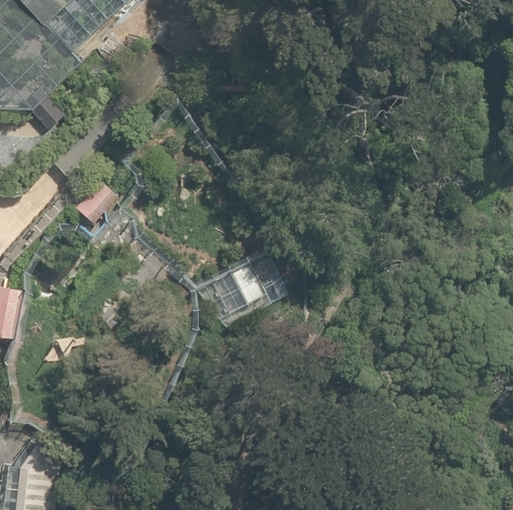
[(43,26),(19,0),(0,0),(0,107),(32,108),(81,61),(72,52),(46,24),(43,26)]
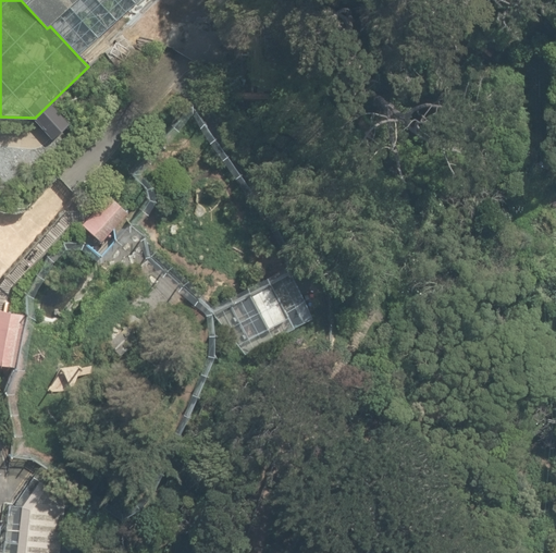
[(77,0),(21,0),(47,28),(50,26),(77,0)]
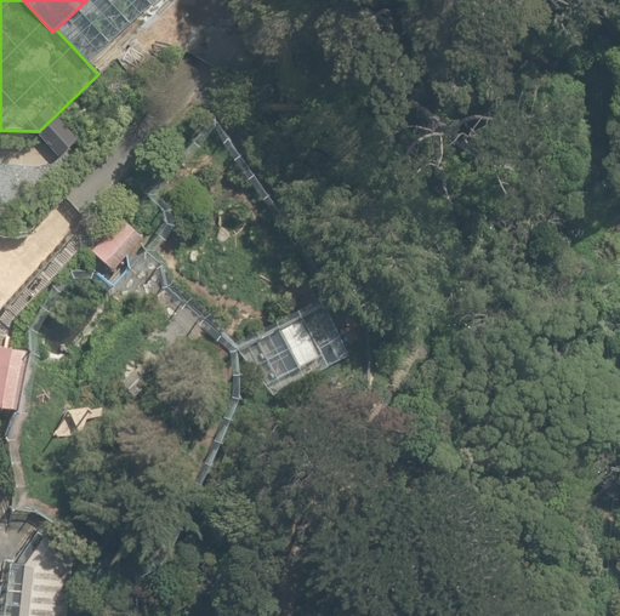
[(86,0),(56,29),(87,63),(155,0),(86,0)]
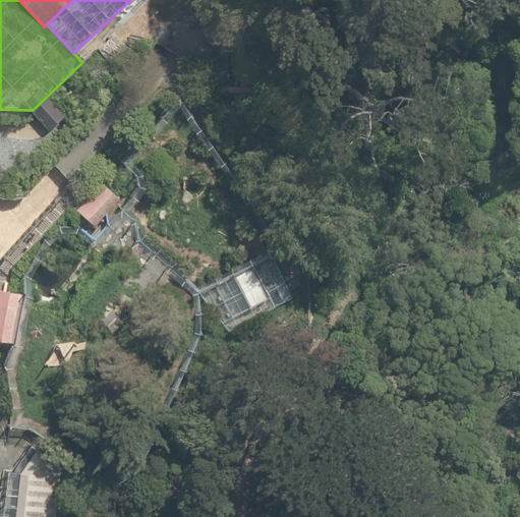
[(49,96),(33,110),(52,131),(68,116),(49,96)]
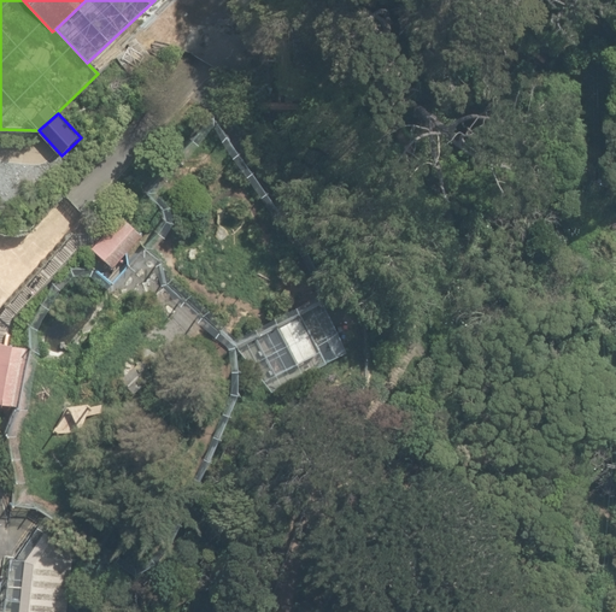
[(91,249),(112,270),(140,239),(118,219),(91,249)]
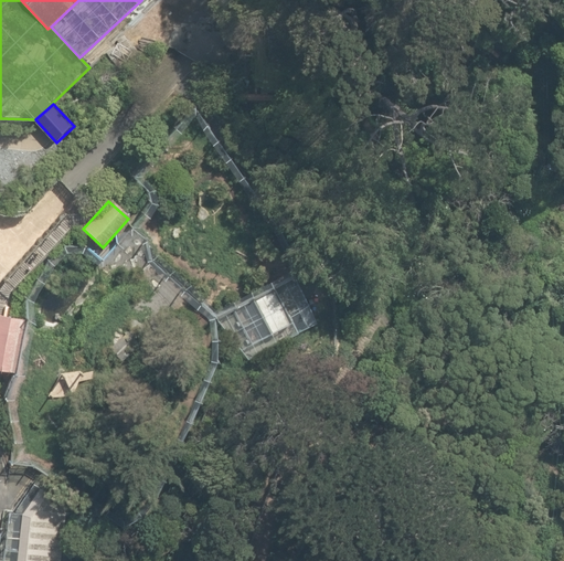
[(232,310),(252,348),(294,326),(298,335),(317,325),(309,310),(289,321),(273,289),(232,310)]
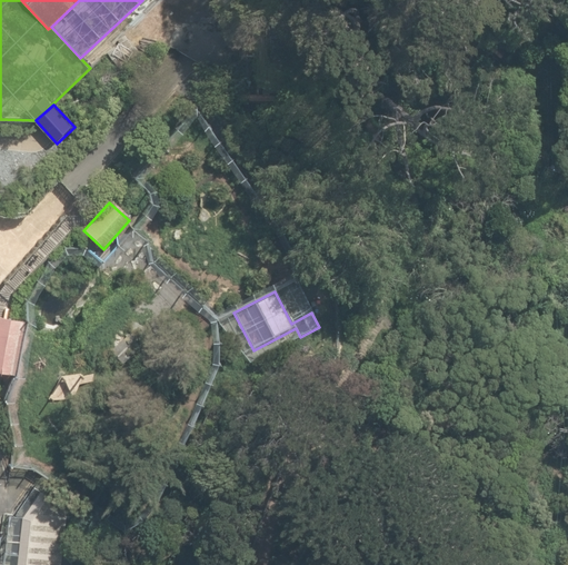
[(22,320),(0,316),(0,373),(12,375),(22,320)]
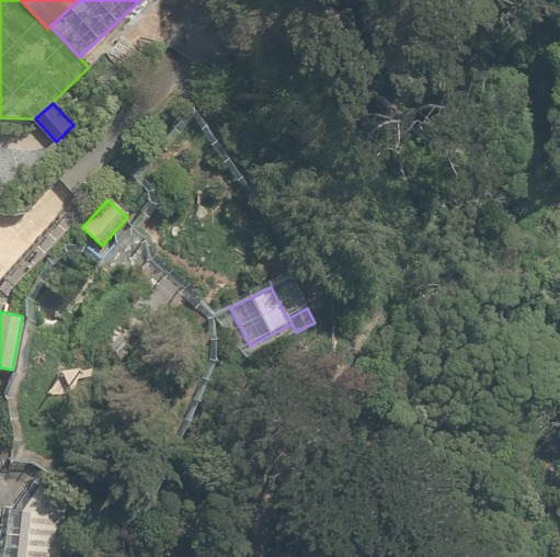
[(122,360),(138,344),(128,333),(111,348),(122,360)]
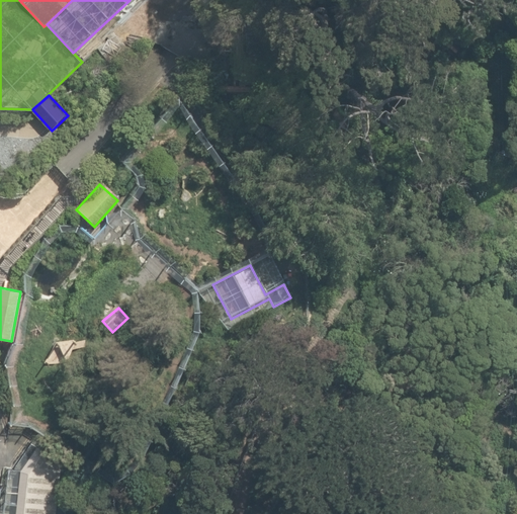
[(55,513),(60,460),(36,457),(19,472),(8,469),(5,504),(16,505),(15,513),(55,513)]
